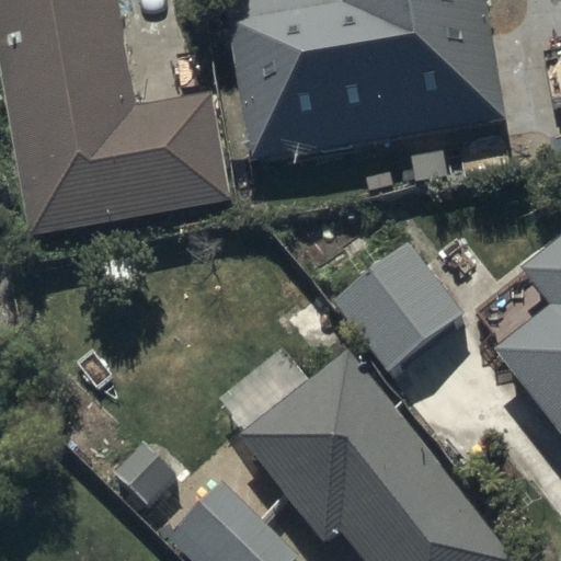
[(113,0),(0,0),(0,78),(30,237),(230,199),(210,93),(134,107),(113,0)]
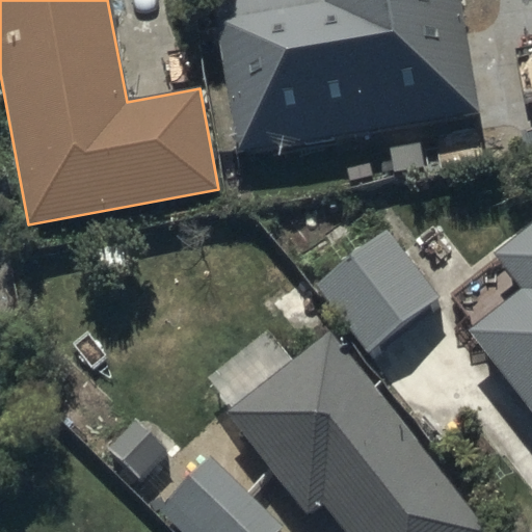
[(214,0),(213,0),(237,151),(478,113),(459,0),(214,0)]
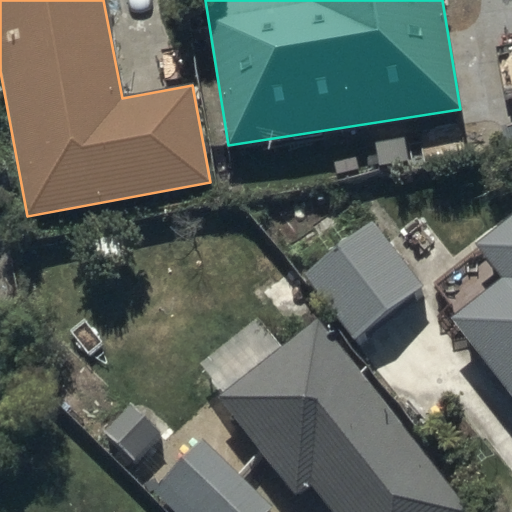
[(511,217),(475,247),(478,251),(435,284),(457,312),(450,318),(511,396),(511,217)]
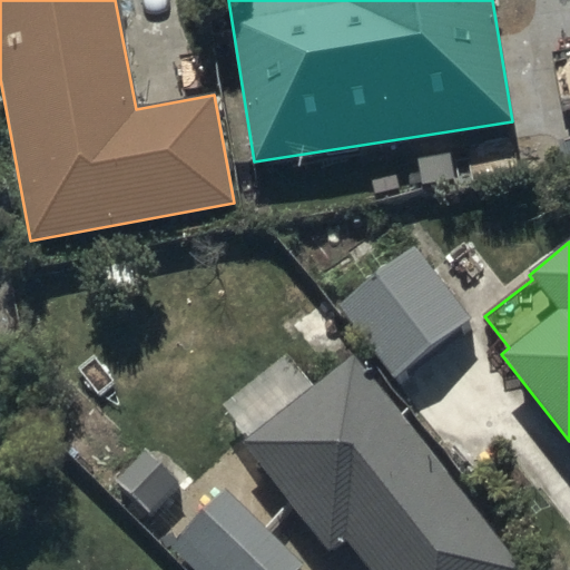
[(471,323),(415,248),(340,305),(395,381),(471,323)]
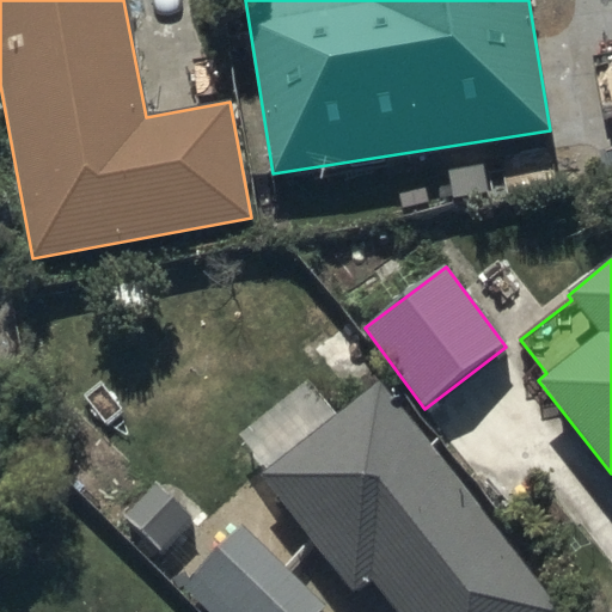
[(560,611),(379,379),(257,473),(350,593),(371,577),(397,611),(560,611)]
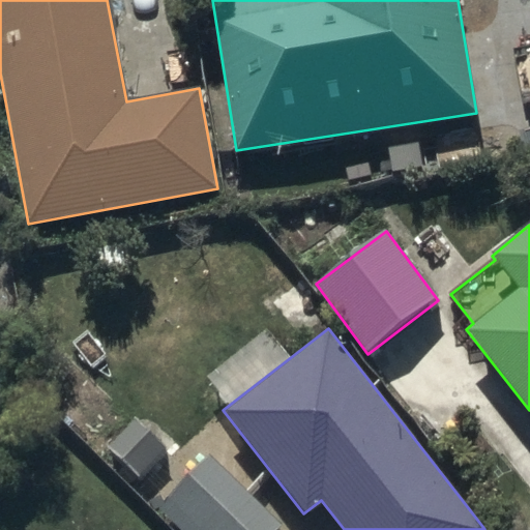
[(167,447),(136,417),(106,450),(137,479),(167,447)]
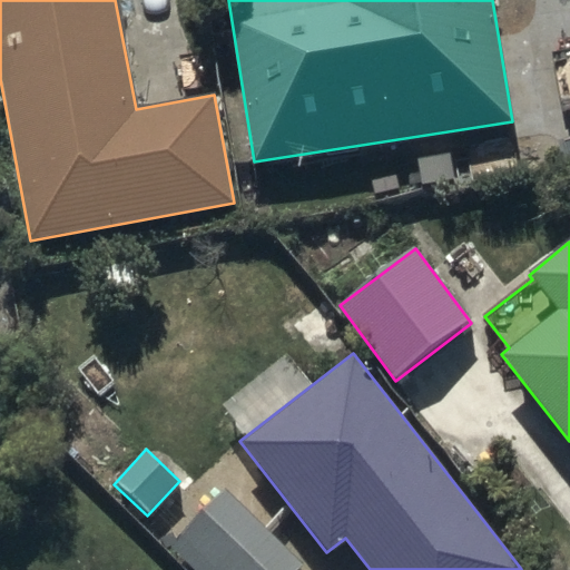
[(300,569),(305,564),(226,490),(167,552),(185,569),(300,569)]
